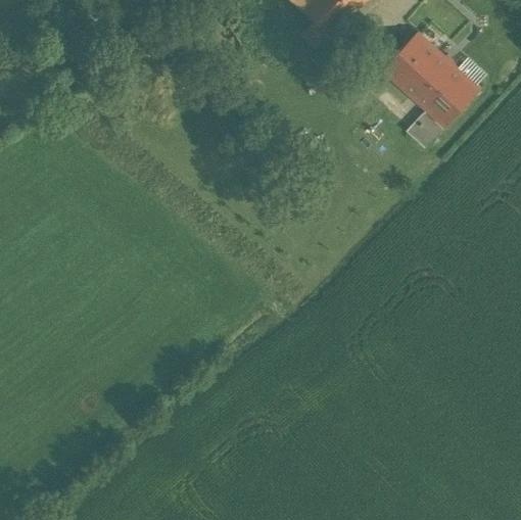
[(289,0),(317,25),(312,30),(320,37),(325,32),(327,34),(360,0),(289,0)]
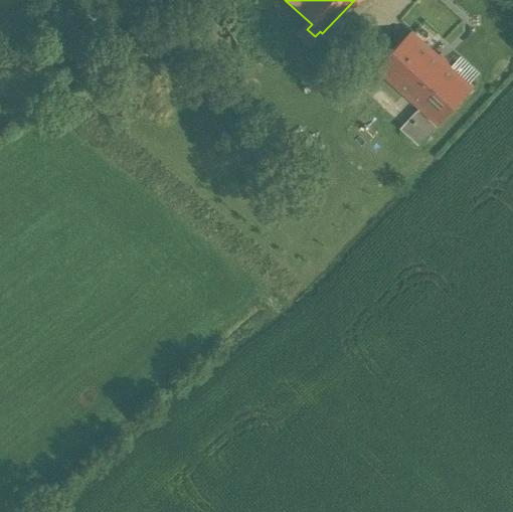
[(409,95),(442,59),(411,31),(378,66),(409,95)]
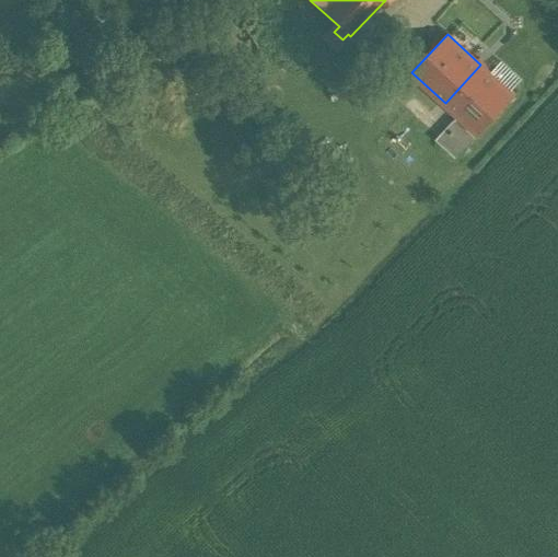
[(480,65),(445,103),(476,130),(512,93),(480,65)]
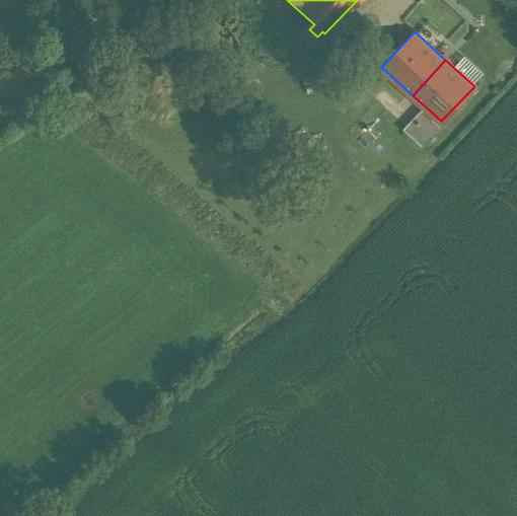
[(420,109),(402,128),(421,144),(438,126),(420,109)]
